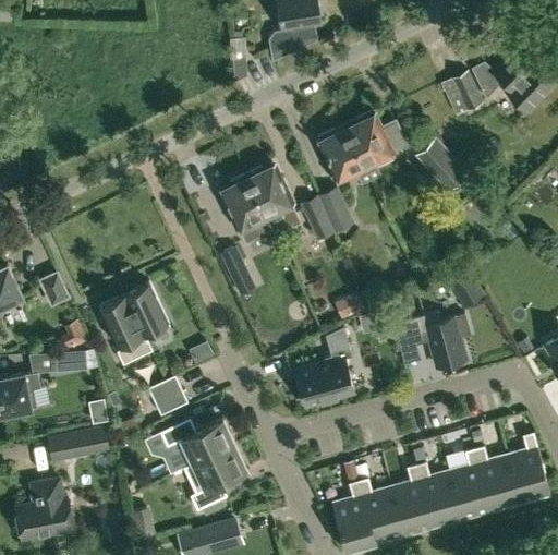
[(0,0),(0,22),(15,23),(15,0),(0,0)]
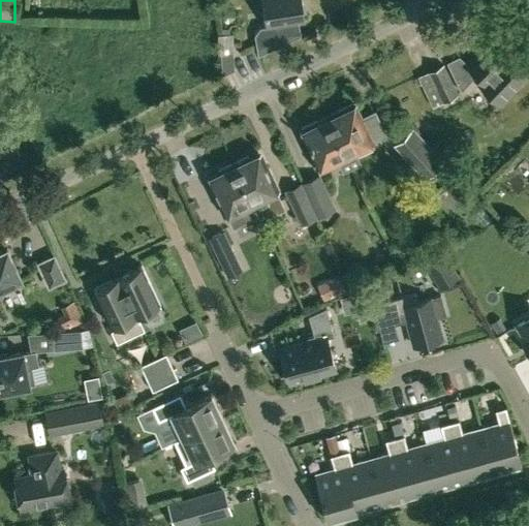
[(260,0),(266,30),(258,31),(257,33),(253,38),(256,57),(256,58),(300,39),(298,26),(304,25),(300,0),(260,0)]
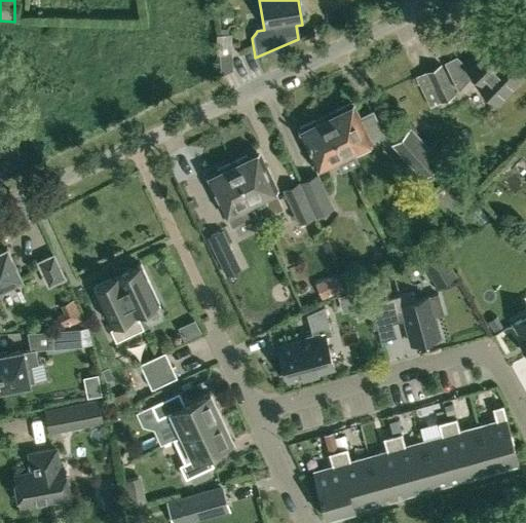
[(216,37),(216,57),(232,54),(231,36),(216,37)]
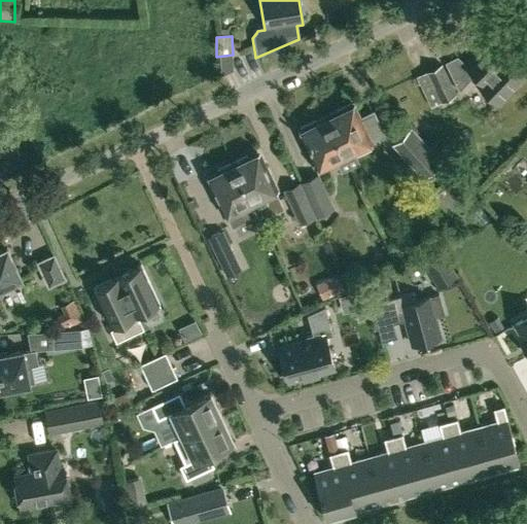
[(457,59),(446,65),(458,94),(475,77),(492,95),(500,103),(523,79),(489,46),(466,68),(457,59)]
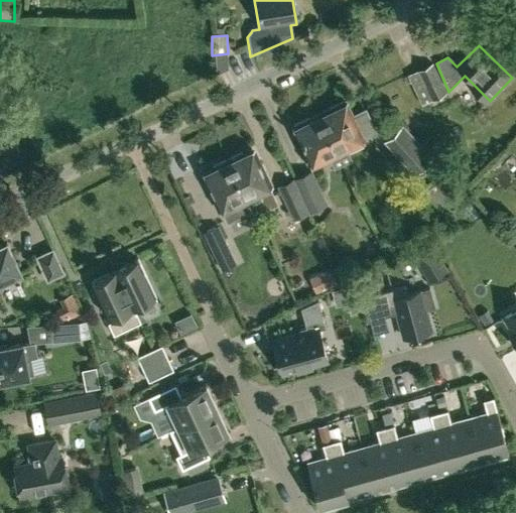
[(432,67),(407,78),(421,107),(446,95),(432,67)]
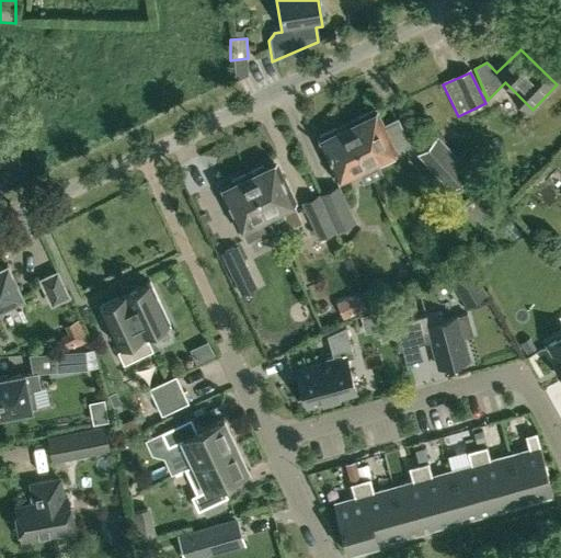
[(375,162),(391,155),(408,147),(397,125),(381,133),(374,115),(346,128),(370,178),(379,173),(375,162)]
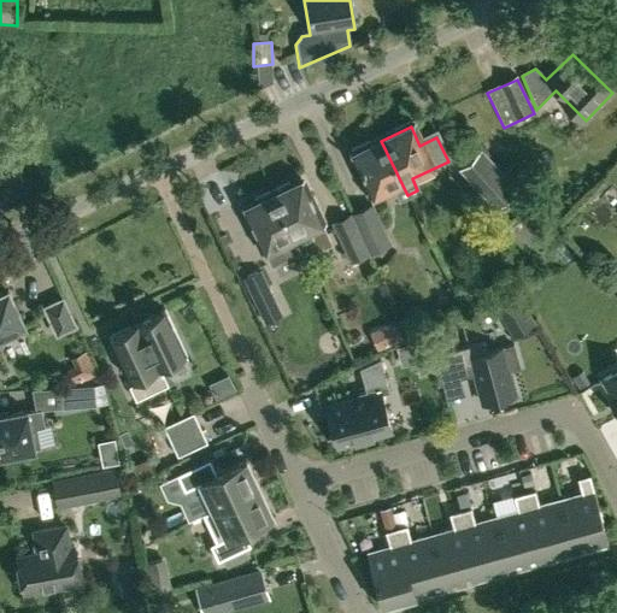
[(398,200),(407,195),(381,141),(352,154),(372,198),(392,188),(398,200)]
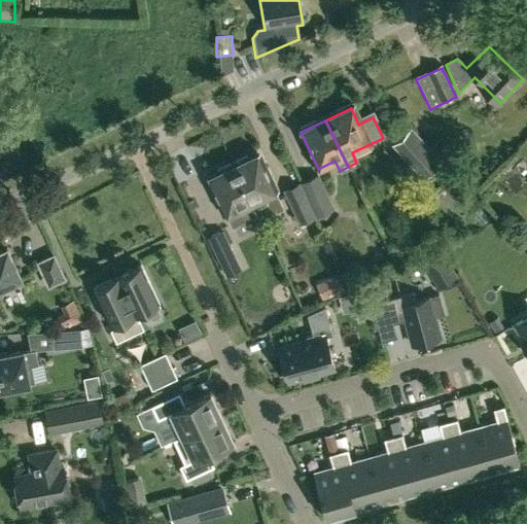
[(438,165),(412,136),(395,151),(422,180),(438,165)]
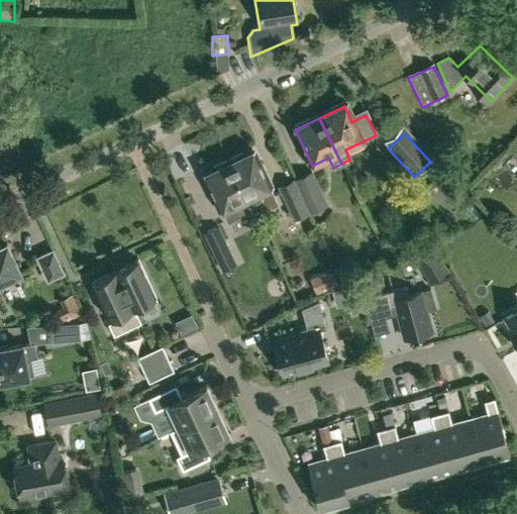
[(242,157),(227,164),(245,201),(255,197),(262,206),(268,204),(269,208),(277,205),(275,201),(275,200),(270,190),(253,156),(244,161),(242,157)]
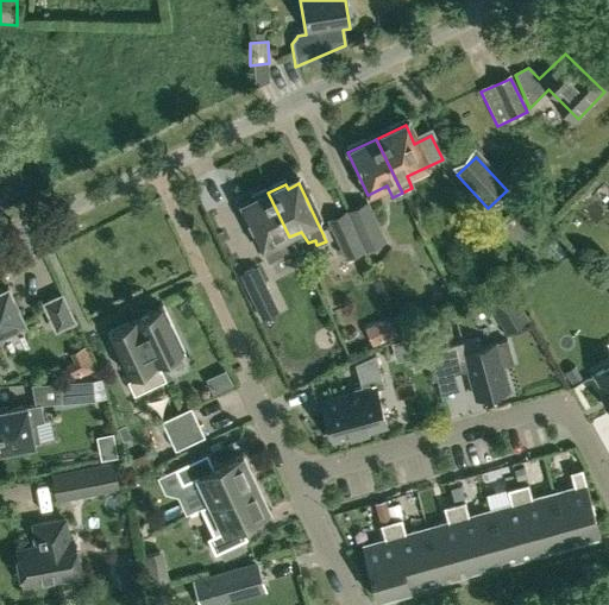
[(284,254),(277,243),(289,237),(268,193),(251,200),(253,205),(243,209),(262,250),(268,263),(284,254)]
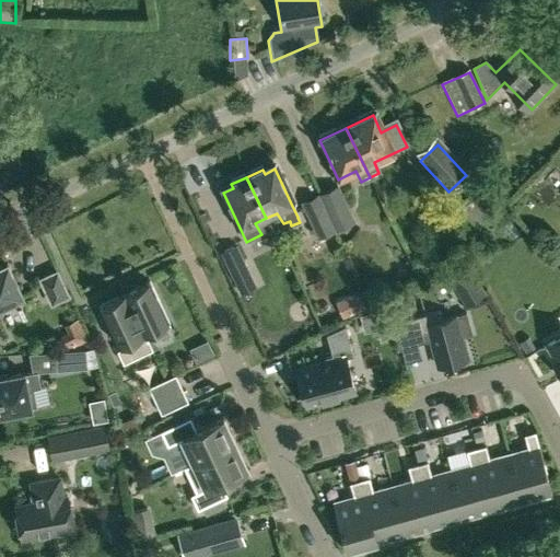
[(351,228),(349,223),(350,223),(334,190),(321,197),(337,230),(338,233),(351,228)]
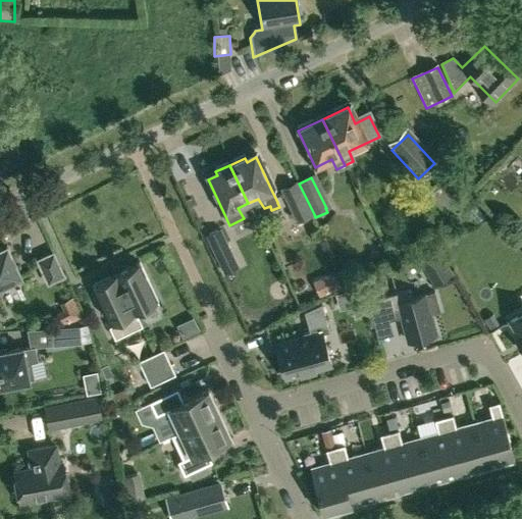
[(297,225),(313,218),(297,184),(280,192),(297,225)]
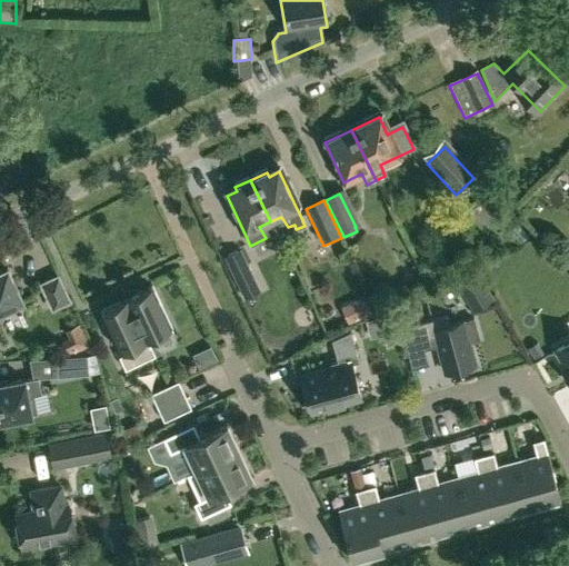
[(322,249),(331,274),(350,267),(341,244),(322,249)]
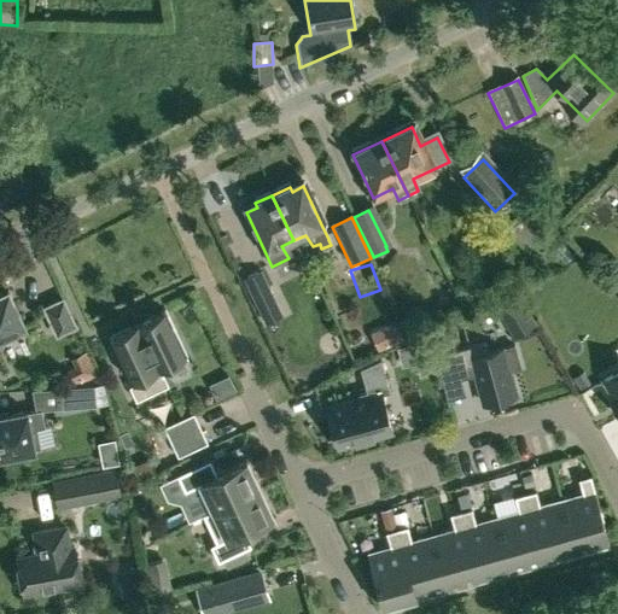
[(290,322),(267,275),(251,282),(274,329),(290,322)]
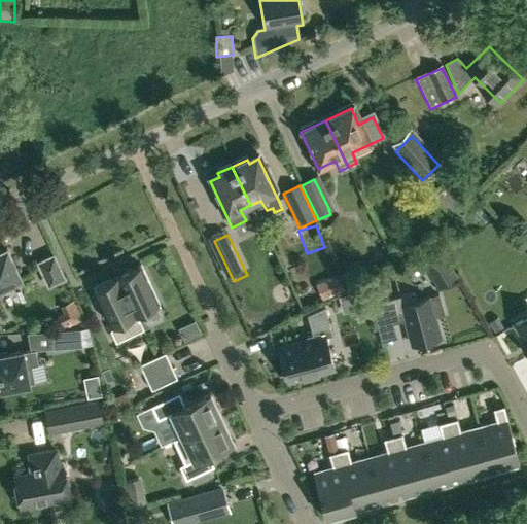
[(6,250),(0,252),(0,294),(0,293),(0,289),(21,280),(6,250)]
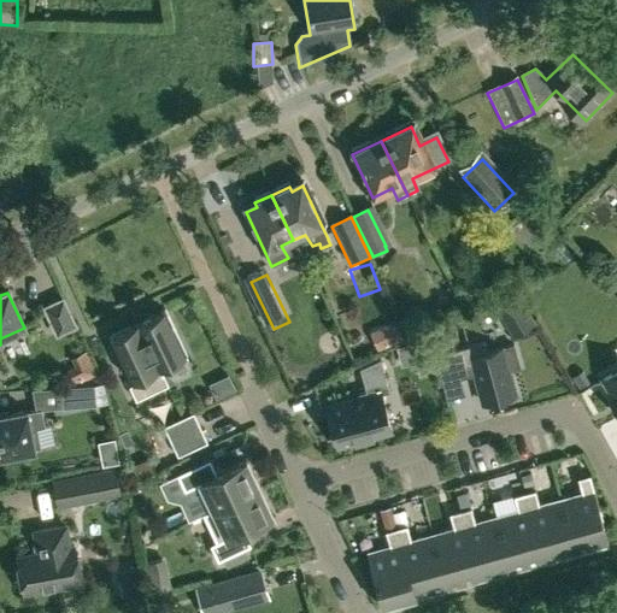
[(518,296),(495,310),(501,319),(524,306),(518,296)]
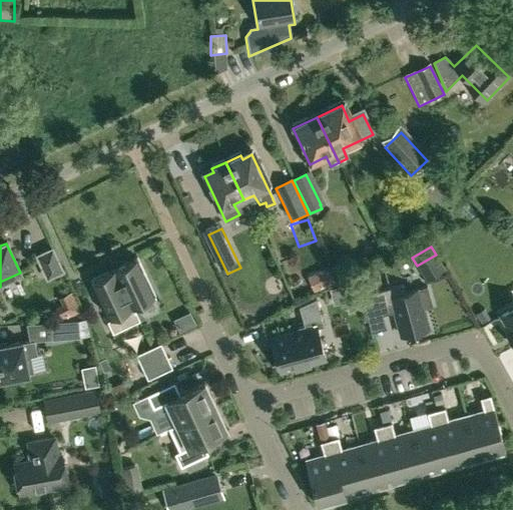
[(52,250),(37,258),(48,280),(62,273),(52,250)]
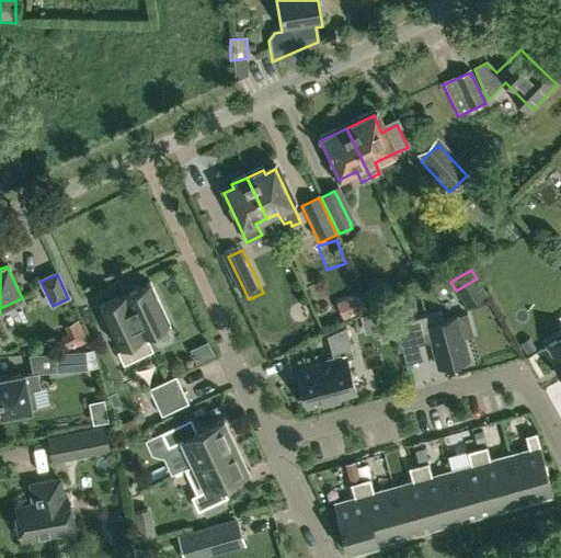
[(149,284),(125,296),(144,336),(169,325),(149,284)]
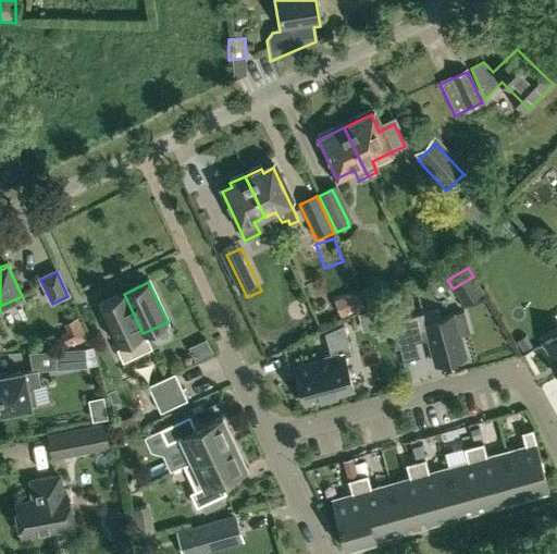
[(143,333),(124,294),(99,306),(118,345),(143,333)]
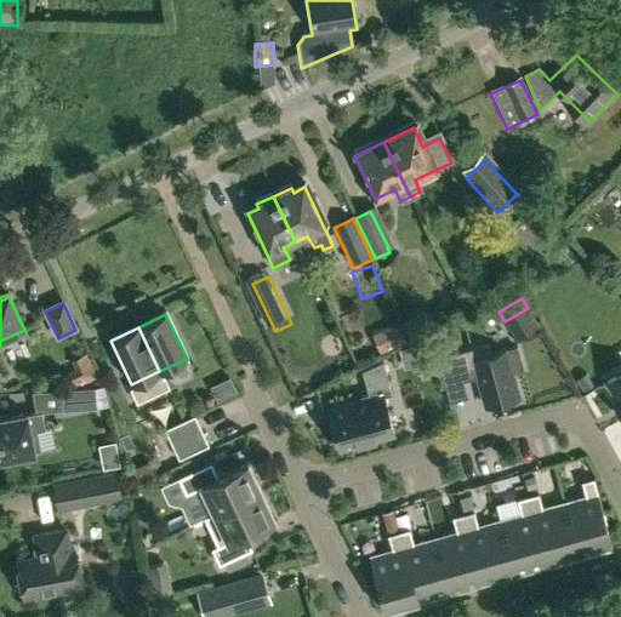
[(410,332),(392,340),(398,355),(416,347),(410,332)]
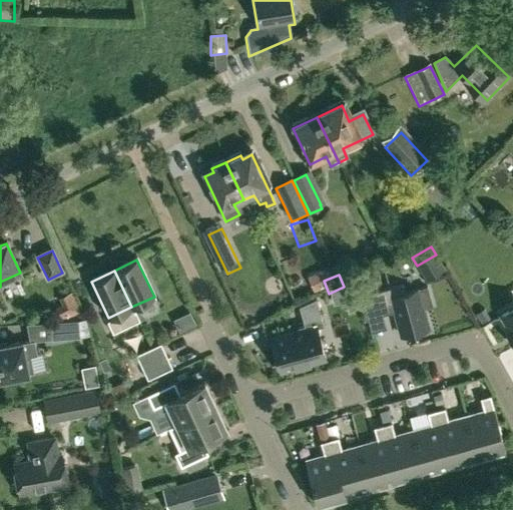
[(403,286),(361,298),(368,322),(382,317),(392,314),(400,340),(406,338),(407,341),(425,336),(424,333),(430,331),(424,310),(432,308),(426,288),(419,291),(406,295),(403,286)]
